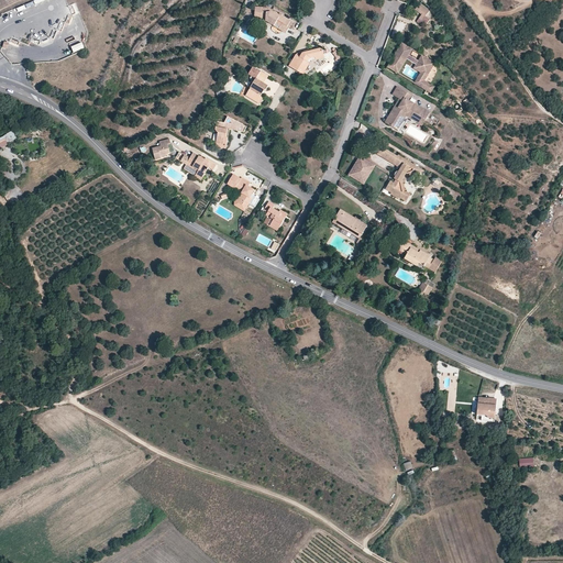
[(33,1),(17,8),(19,12),(35,6),(33,1)]
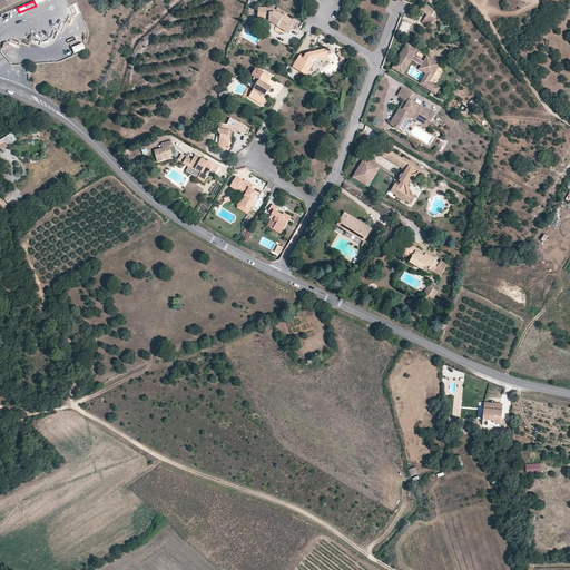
[(429,22),(435,11),(425,5),(421,10),(428,16),(424,20),(429,22)]
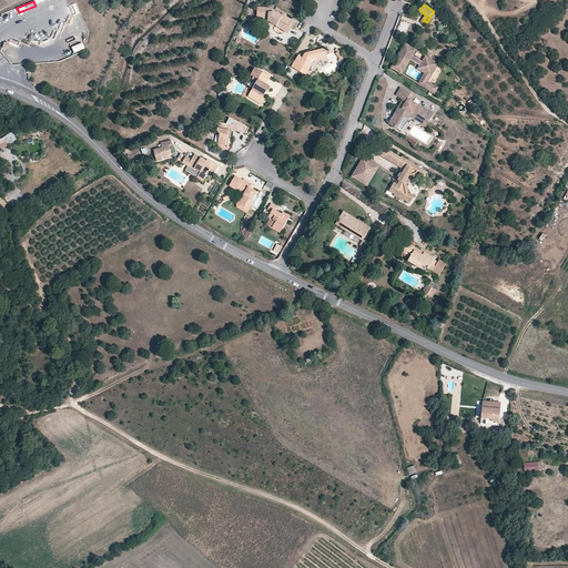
[(284,26),(282,29),(288,32),(292,29),(288,27),(292,21),(271,8),(257,6),(256,16),(269,18),(272,18),(284,26)]
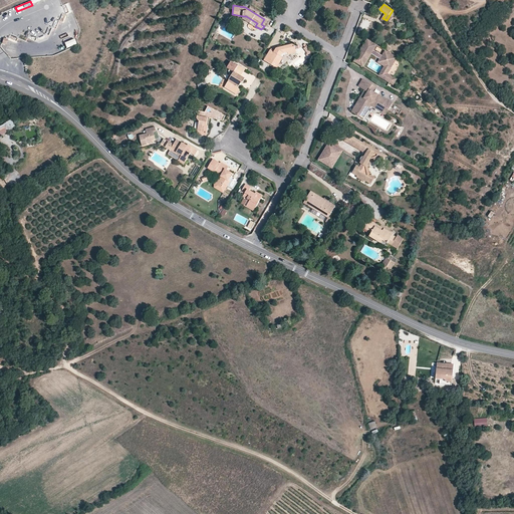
[(246,20),(255,26),(257,23),(246,16),(243,16),(243,20),(246,20)]
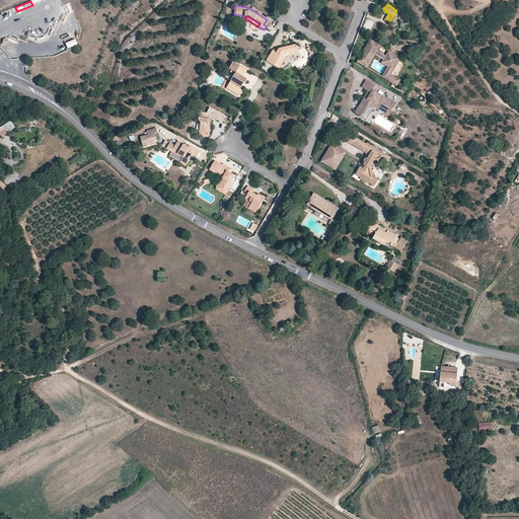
[(283,29),(285,22),(277,20),(275,27),(283,29)]
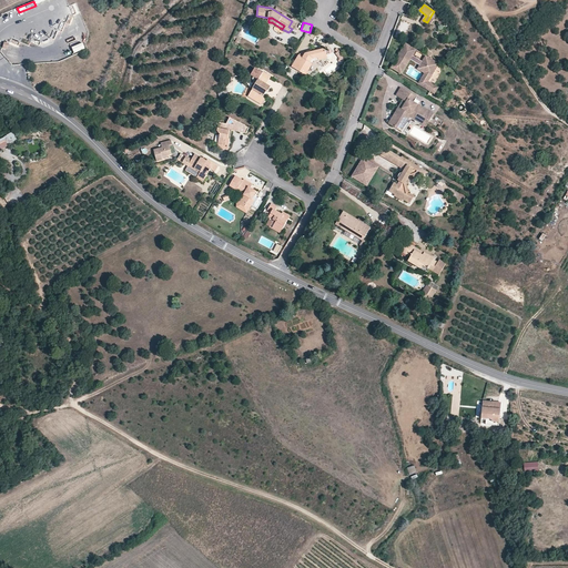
[(433,92),(436,85),(429,81),(440,63),(427,54),(424,60),(414,56),(418,49),(407,42),(392,68),(403,74),(412,60),(421,64),(424,67),(421,70),(425,72),(418,84),(433,92)]
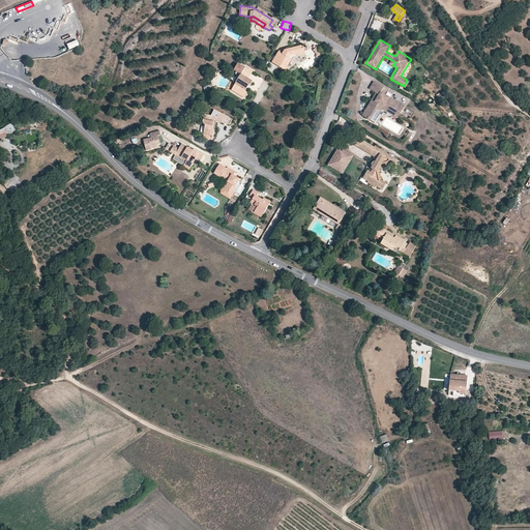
[(69,50),(80,46),(77,40),(67,45),(69,50)]
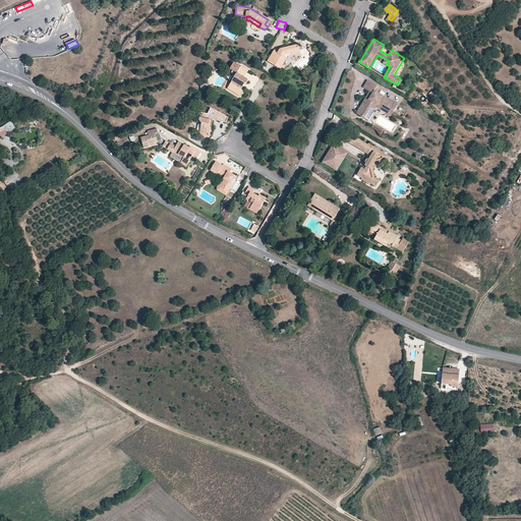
[(279,68),(282,64),(280,63),(286,53),(300,50),(298,45),(281,49),(278,53),(274,51),(268,61),(279,68)]
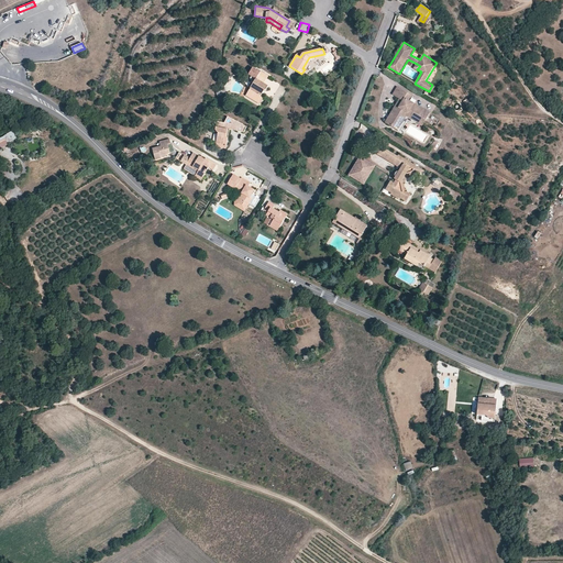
[(342,58),(334,50),(333,51),(334,53),(333,54),(338,58),(337,62),(341,64),(342,58)]
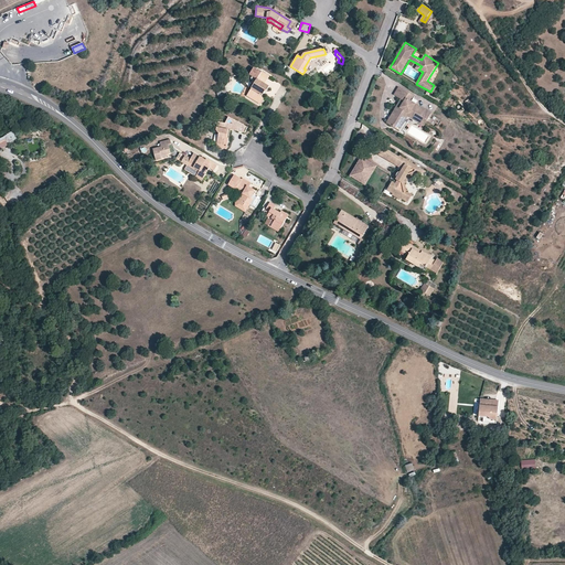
[(326,57),(326,54),(310,57),(304,68),(306,70),(308,71),(313,61),(326,57)]
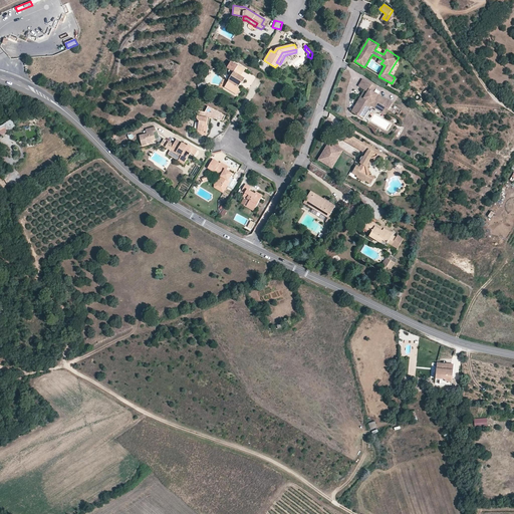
[(233,89),(233,91),(240,89),(239,86),(242,81),(243,81),(246,78),(241,75),(245,69),(238,64),(237,65),(231,60),(227,66),(229,68),(228,71),(229,74),(230,75),(231,76),(228,80),(232,83),(230,87),(233,89)]
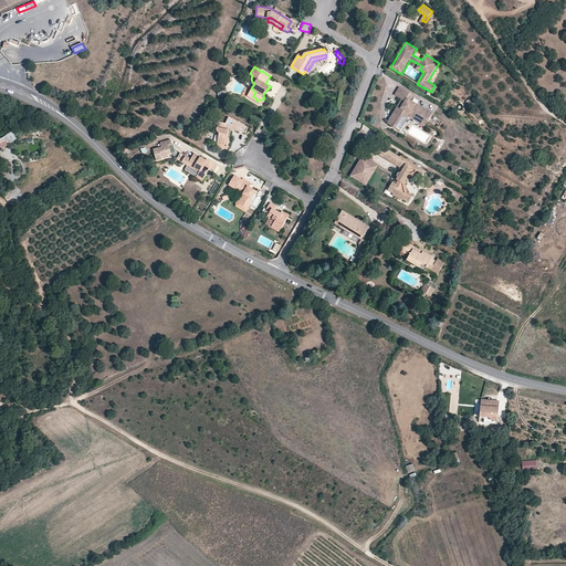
[(416,119),(417,124),(420,123),(421,123),(423,125),(425,125),(426,125),(433,113),(412,101),(416,95),(401,86),(396,95),(401,100),(387,123),(400,130),(409,116),(416,119)]
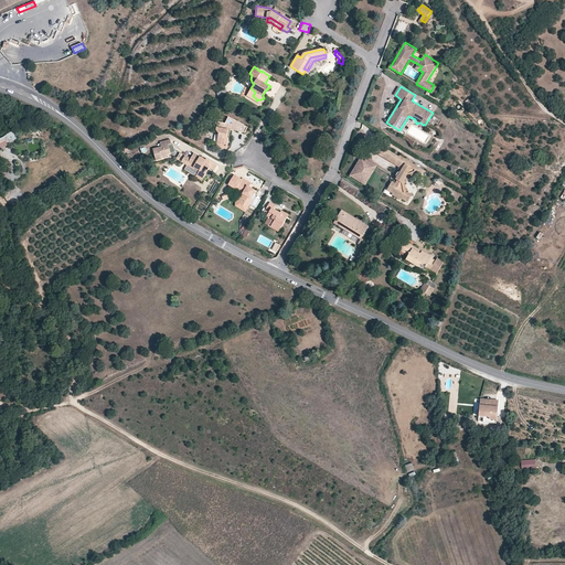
[(246,95),(256,100),(256,98),(253,96),(255,92),(251,88),(246,95)]
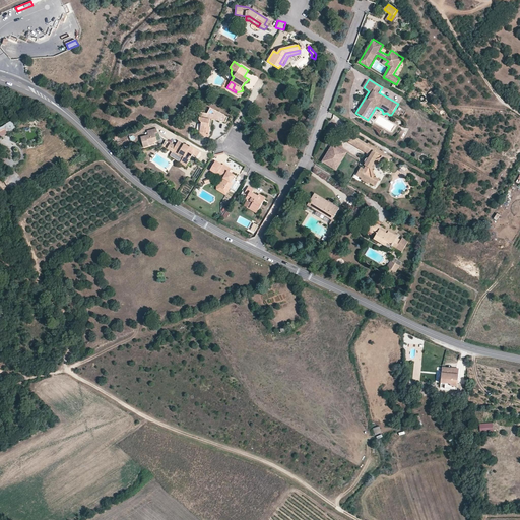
[(211,115),(214,116),(223,121),(225,116),(210,107),(206,113),(199,113),(199,122),(201,124),(201,131),(205,134),(209,134),(213,131),(213,126),(211,123),(211,115)]
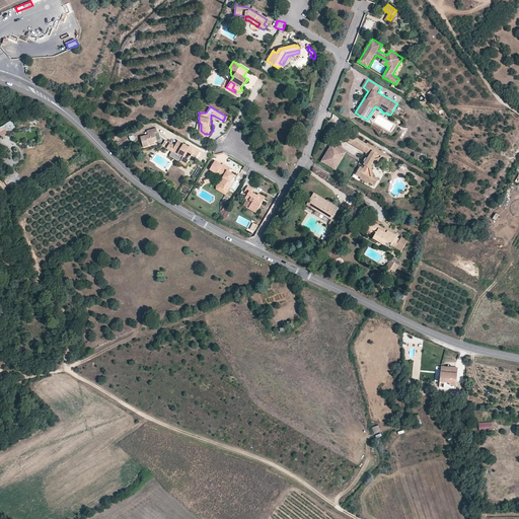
[(376,110),(382,114),(381,109),(375,106),(367,120),(369,121),(376,110)]
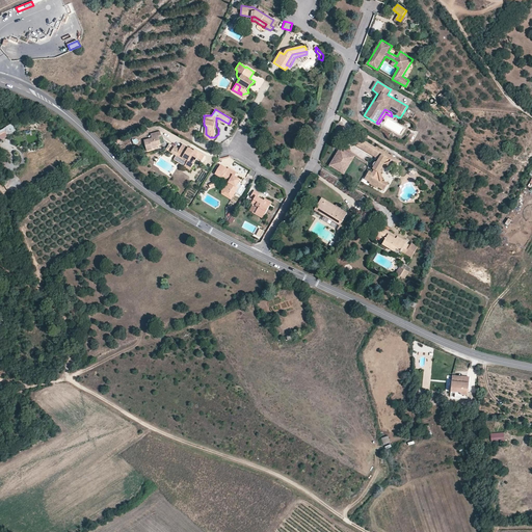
[(0,129),(0,137),(0,138),(16,132),(12,125),(0,129)]
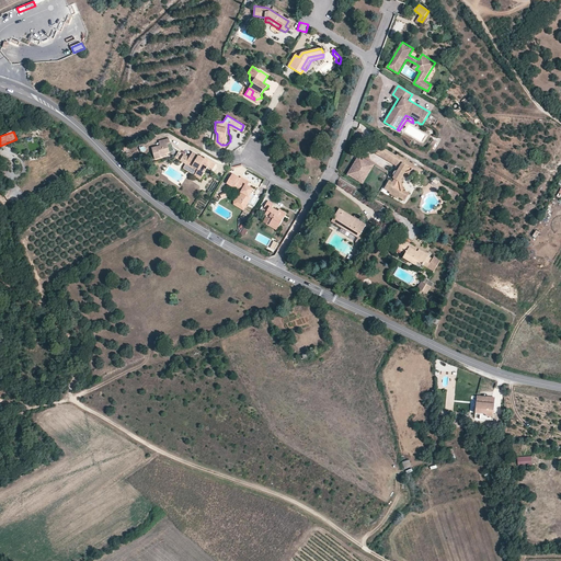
[(167,144),(170,142),(169,137),(159,140),(160,145),(151,147),(155,158),(160,157),(160,153),(164,152),(163,150),(169,149),(167,144)]
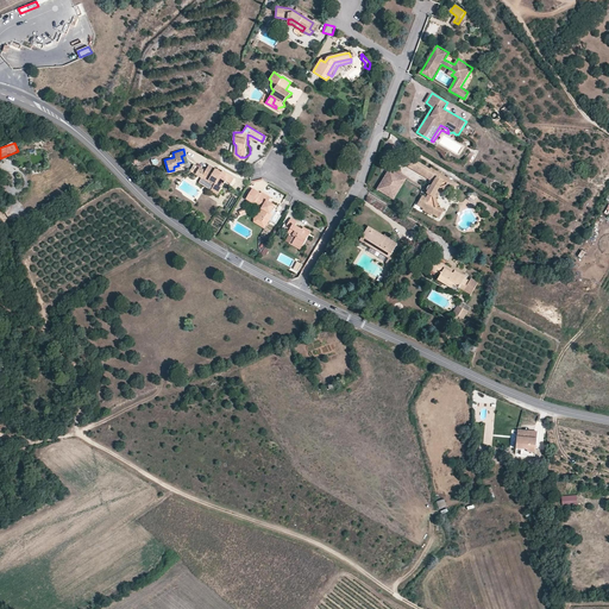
[(409,167),(434,182),(434,177),(428,174),(432,169),(414,158),(409,167)]
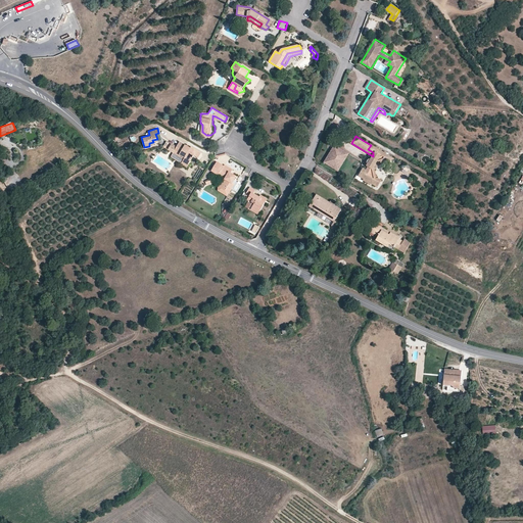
[(162,146),(167,140),(162,138),(157,139),(157,141),(158,144),(162,146)]
